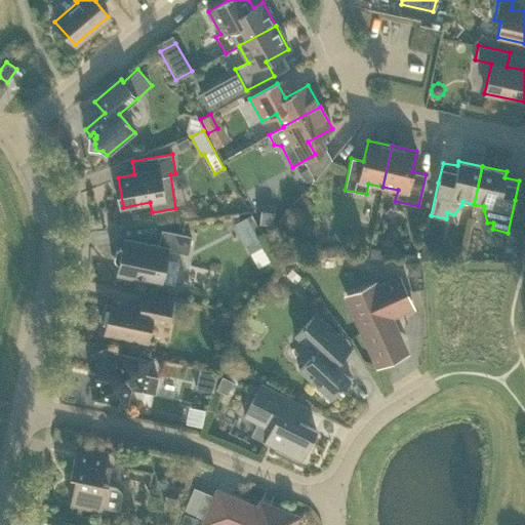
[(299,172),(306,184),(313,179),(307,168),(299,172)]
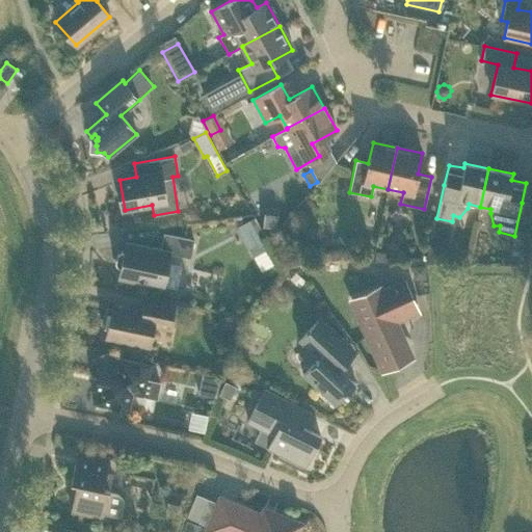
[(276,230),(277,216),(264,214),(263,228),(276,230)]
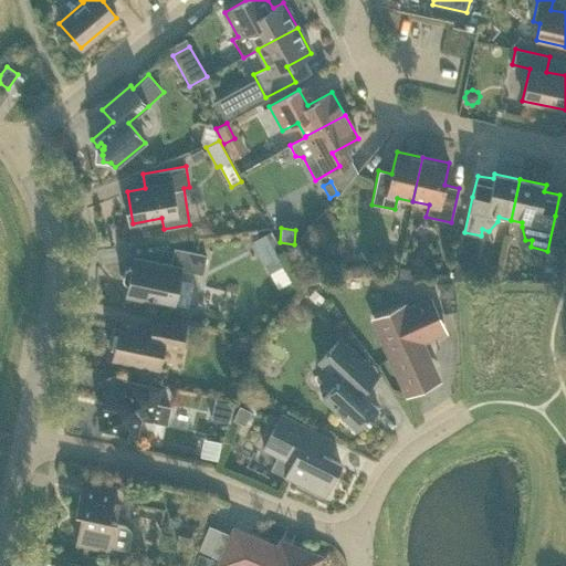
[(252,242),(261,258),(274,251),(265,234),(252,242)]
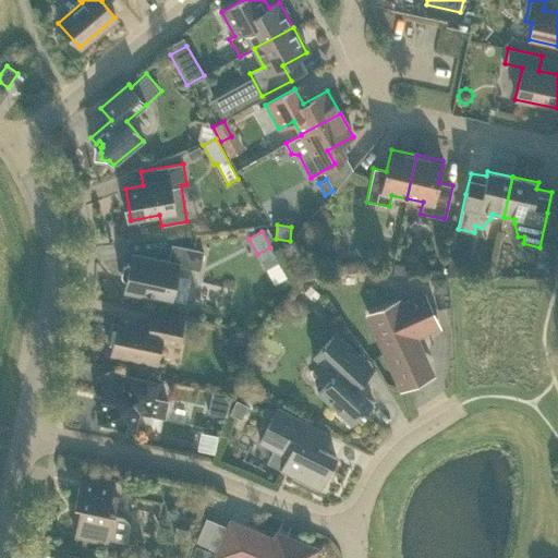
[(171,244),(168,263),(152,258),(150,262),(131,257),(130,265),(126,265),(123,267),(121,276),(124,280),(126,280),(124,288),(144,292),(144,295),(171,301),(179,265),(201,269),(204,251),(171,244)]
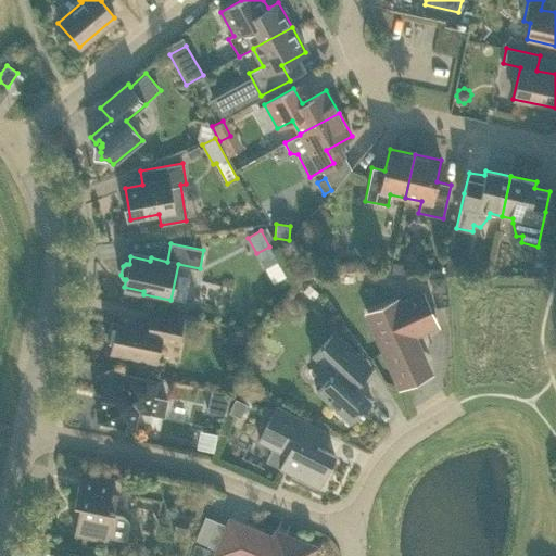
[(443,275),(462,277),(464,261),(446,257),(443,275)]
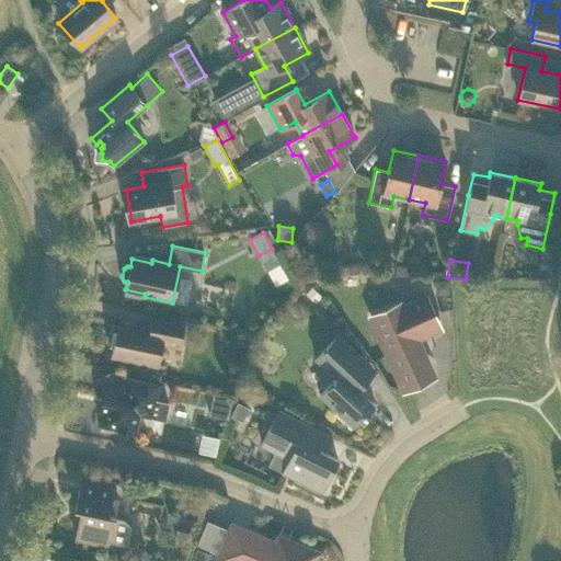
[(395,275),(407,276),(407,266),(395,265),(395,275)]
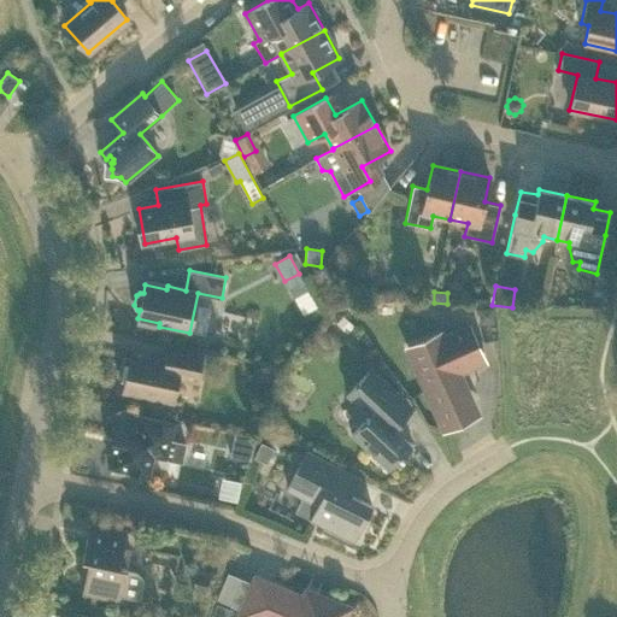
[(493,322),(492,307),(479,309),(479,318),(485,323),(493,322)]
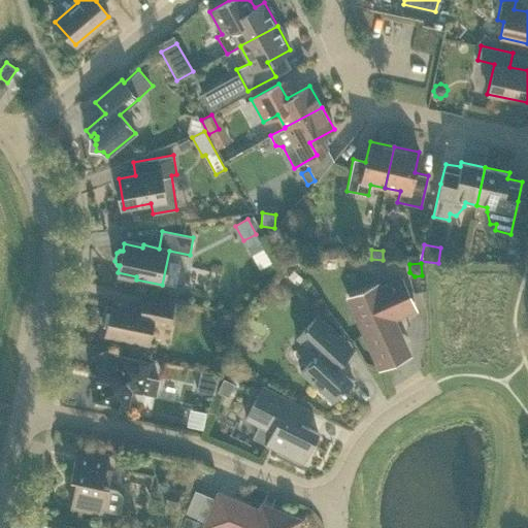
[(287,276),(297,286),(303,279),(293,269),(287,276)]
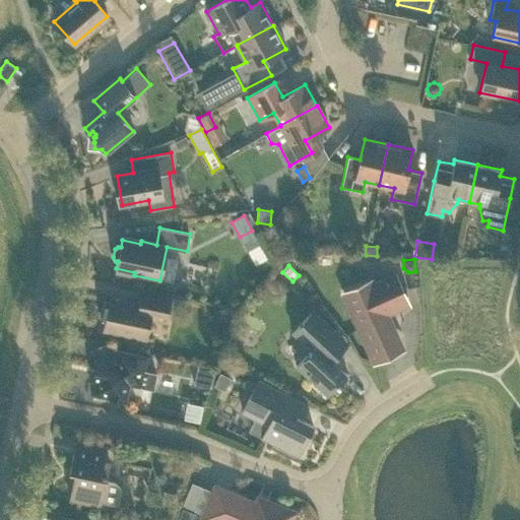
[(371,281),(343,294),(376,364),(402,351),(385,313),(407,304),(395,276),(373,286),(371,281)]
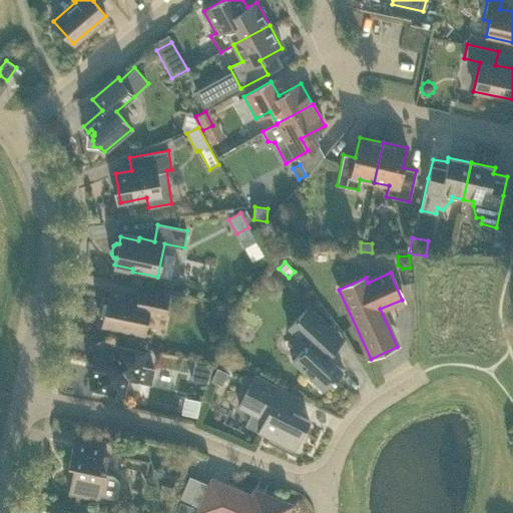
[(163,318),(168,292),(140,286),(136,302),(108,296),(102,325),(143,334),(147,314),(163,318)]
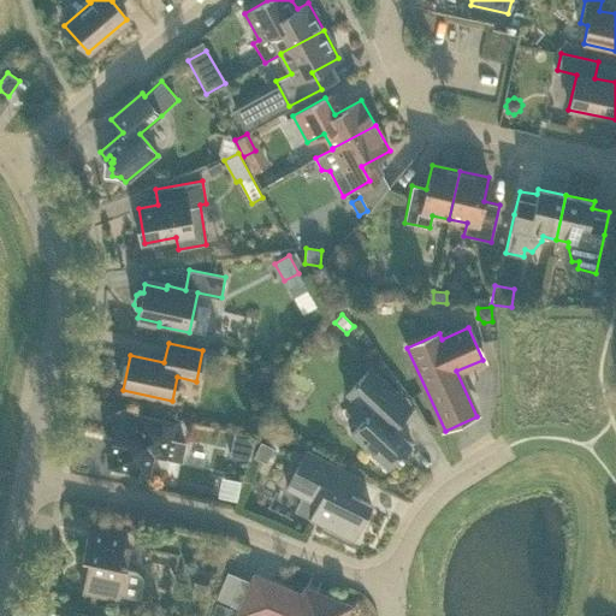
[(412,408),(369,368),(345,394),(368,415),(350,434),(373,455),(371,457),(385,471),(412,444),(401,434),(408,427),(406,425),(416,413),(412,408)]
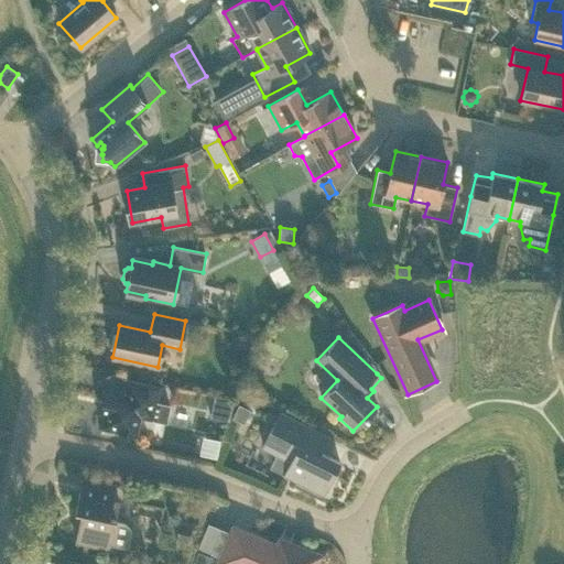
[(100,413),(104,414),(99,433),(118,437),(119,432),(137,435),(140,418),(152,420),(165,422),(170,404),(156,401),(159,388),(127,380),(123,396),(105,391),(100,413)]
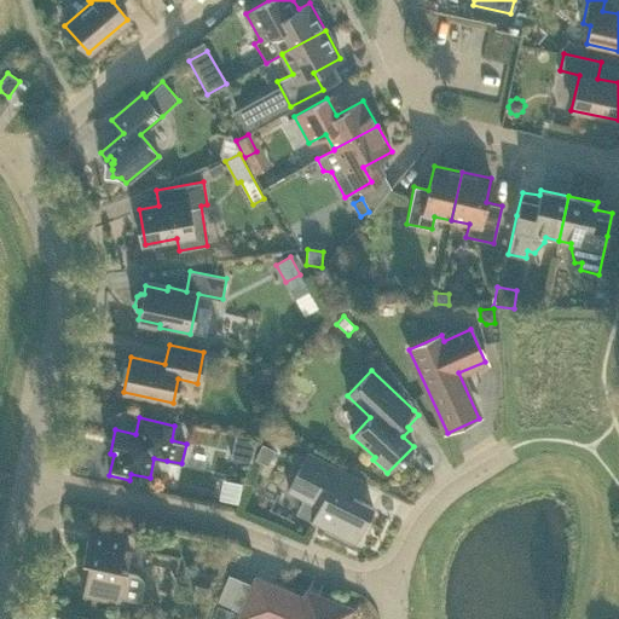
[(255,439),(235,434),(230,458),(250,462),(255,439)]
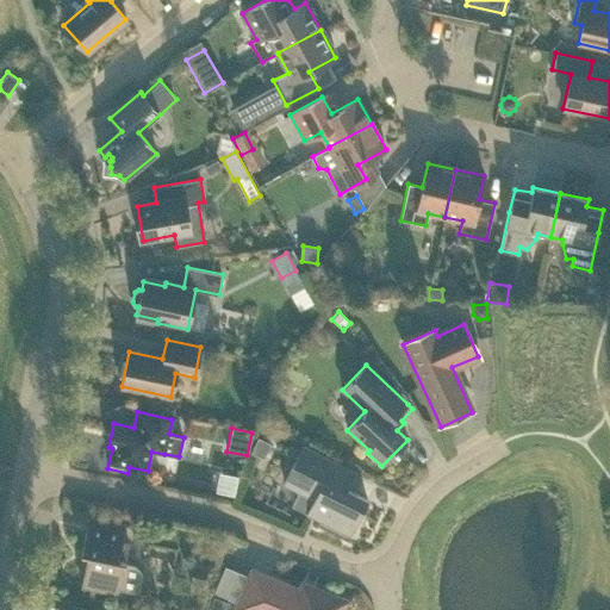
[(271,443),(259,437),(251,454),(263,459),(271,443)]
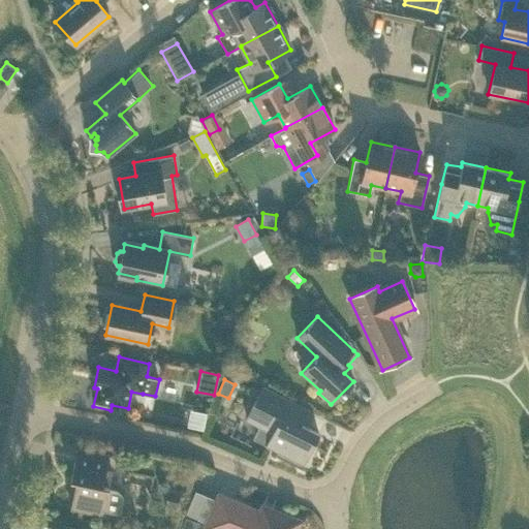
[(303,463),(318,434),(300,425),(307,410),(261,387),(246,419),(258,426),(252,438),(303,463)]
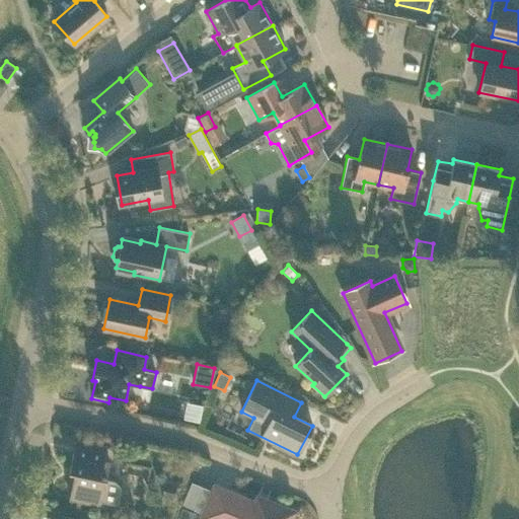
[(75,441),(69,469),(75,470),(69,498),(100,504),(100,502),(117,505),(121,487),(115,482),(105,479),(109,463),(103,461),(106,448),(75,441)]
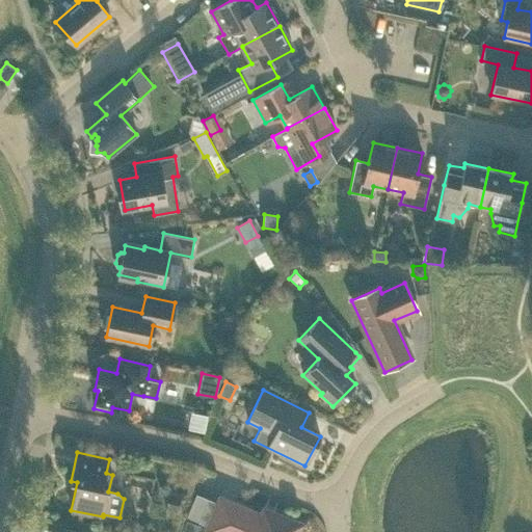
[(170,491),(164,509),(178,513),(183,496),(170,491)]
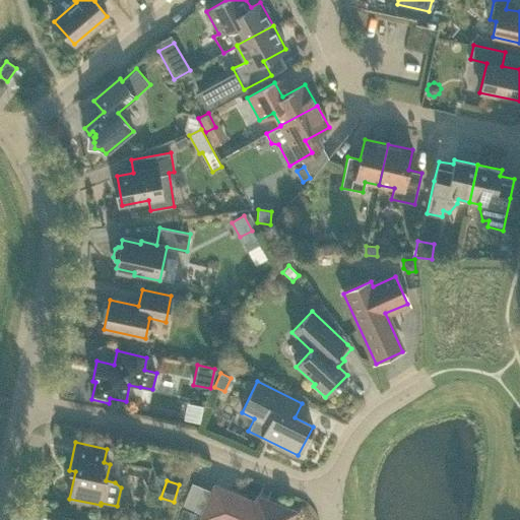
[(215,489),(203,519),(206,519),(289,519),(293,514),(295,510),(256,494),(252,503),(215,489)]
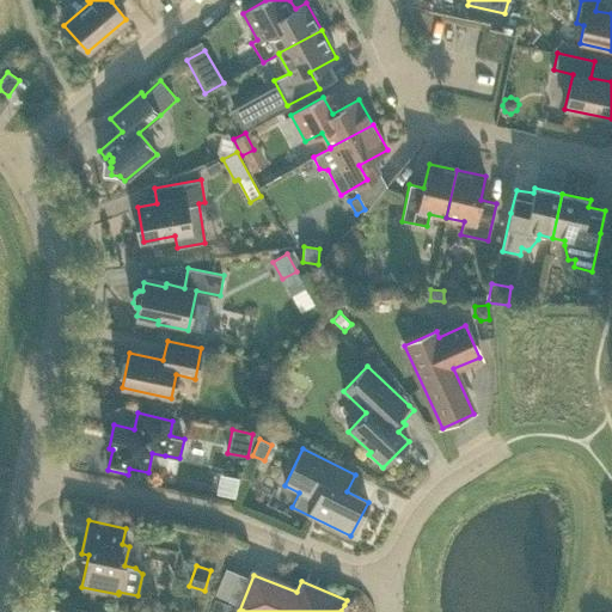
[(209,609),(219,611),(226,611),(230,605),(214,598),(209,609)]
